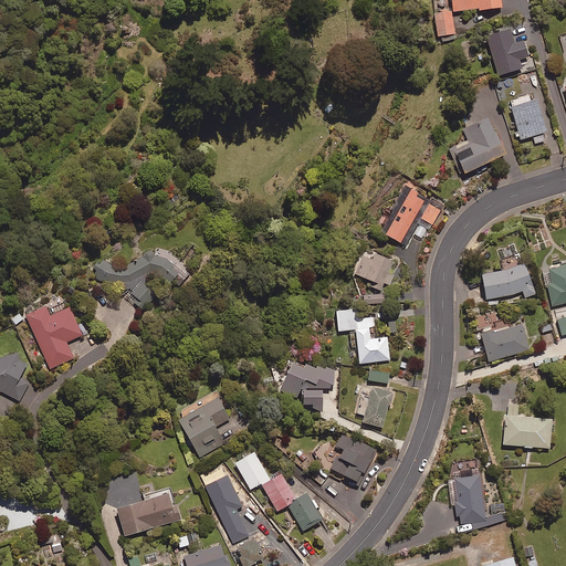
[(478,11),(502,8),(501,0),(449,0),(451,12),(478,9),(478,11)]
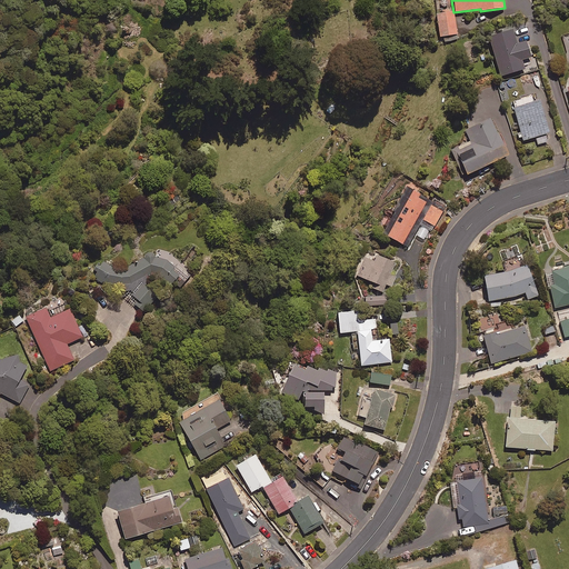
[(451,41),(457,40),(453,12),(435,15),(438,38),(450,36),(451,41)]
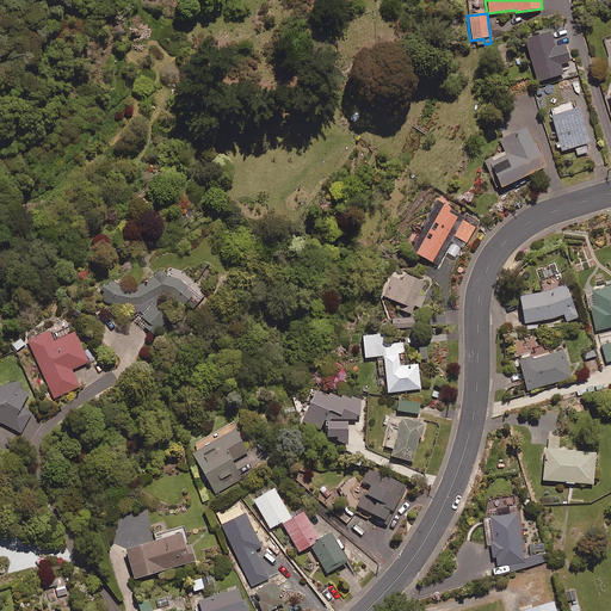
[(588,143),(580,115),(573,110),(550,117),(561,152),(574,148),(576,156),(587,153),(585,144),(588,143)]
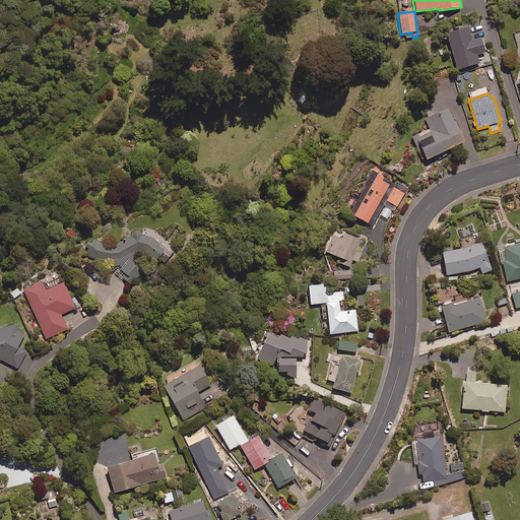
[(438,113),(436,108),(430,111),(433,116),(424,121),(428,130),(411,138),(423,163),(463,143),(447,108),(438,113)]
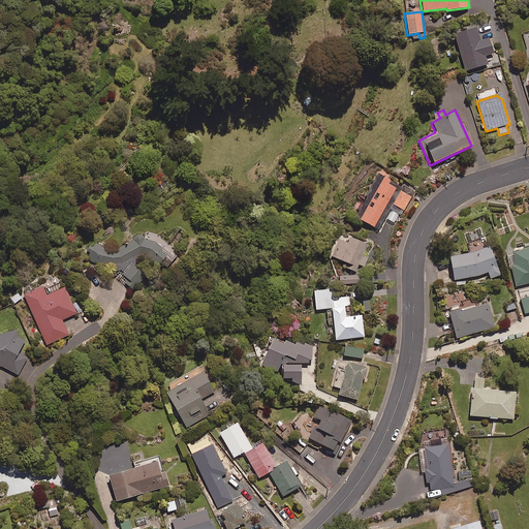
[(405,212),(413,196),(376,175),(352,217),(377,230),(392,205),(405,212)]
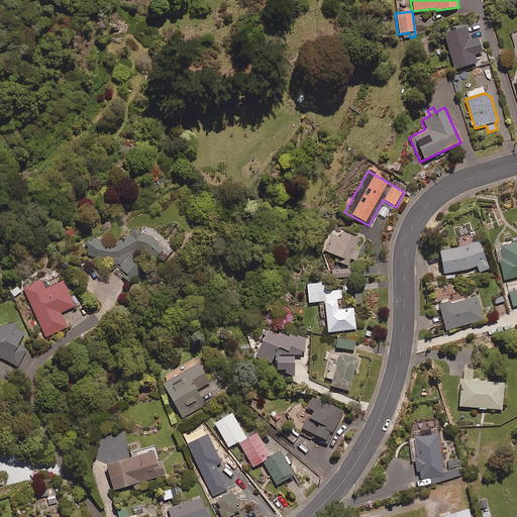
[(122,269),(119,276),(134,283),(144,267),(130,261),(135,250),(157,261),(164,245),(165,242),(134,228),(131,236),(129,236),(124,238),(110,245),(93,237),(86,251),(122,269)]
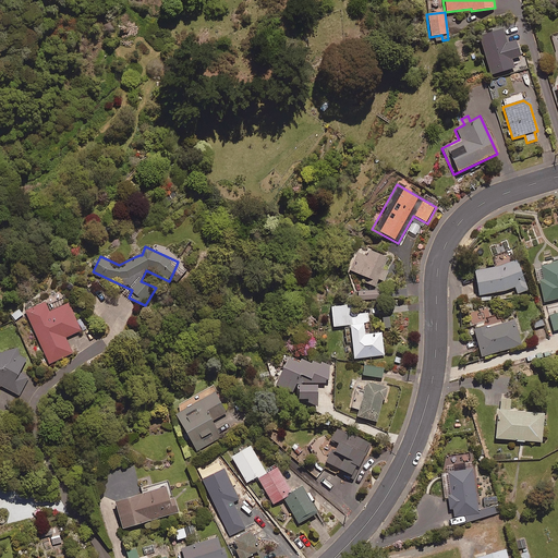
[(384,268),(389,257),(371,250),(367,256),(359,253),(351,270),(367,278),(366,282),(376,287),(379,279),(385,281),(389,270),(384,268)]
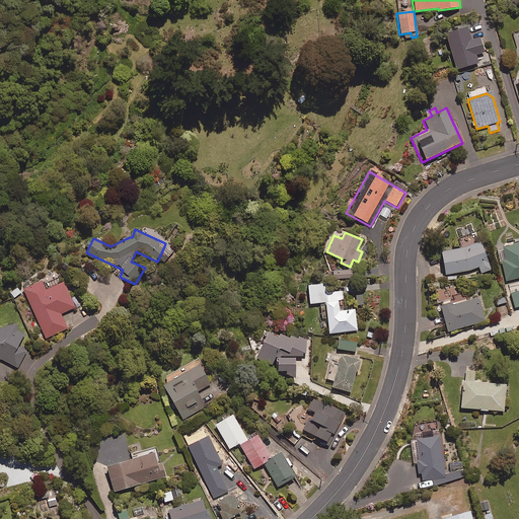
[(518,243),(502,247),(505,260),(501,261),(506,281),(518,278),(518,243)]
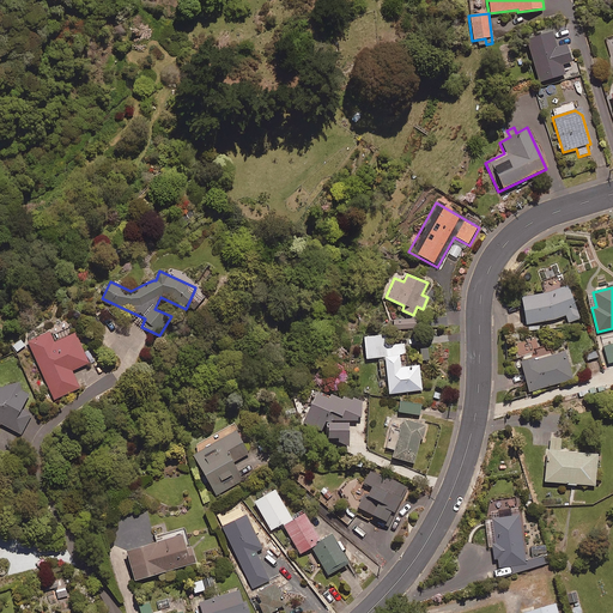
[(566,323),(577,321),(569,289),(520,299),(526,326),(565,317),(566,323)]
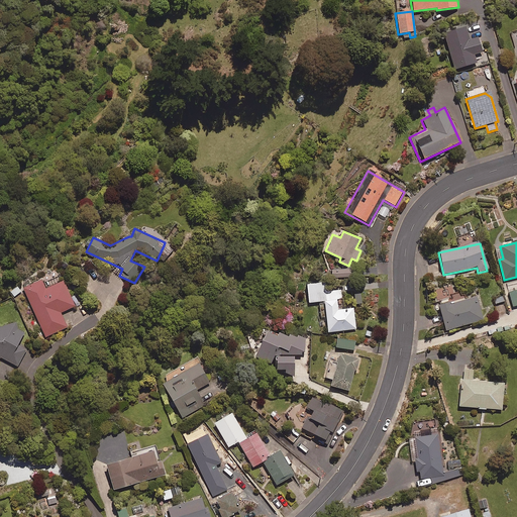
[(65,281),(46,289),(42,280),(24,289),(46,337),(68,327),(61,313),(76,306),(65,281)]
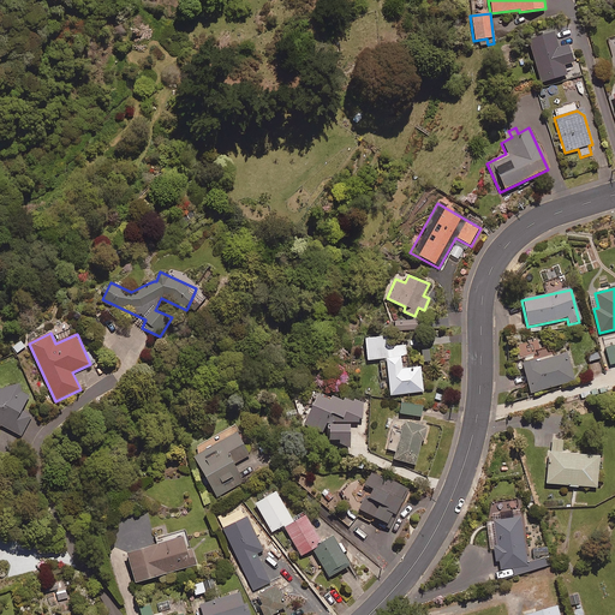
[(418,339),(388,341),(388,336),(366,339),(369,360),(388,358),(392,395),(424,392),(422,368),(404,369),(402,356),(408,356),(407,347),(418,346),(418,339)]
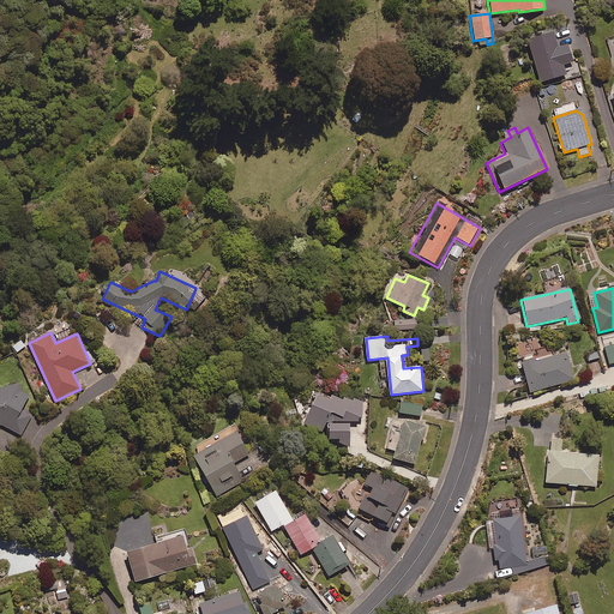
[(529,393),(573,381),(565,354),(522,366),(529,393)]
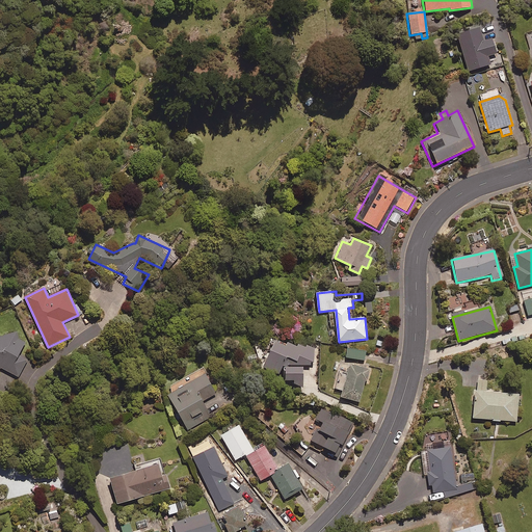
[(20,355),(26,344),(15,333),(0,337),(0,368),(2,368),(19,377),(29,360),(20,355)]
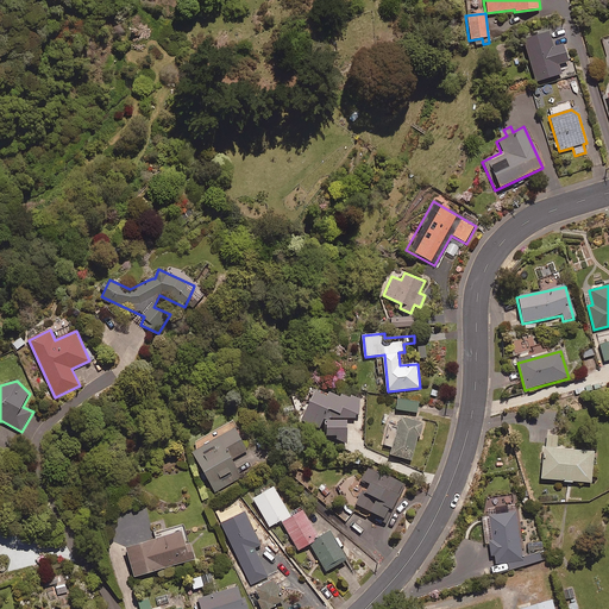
[(321,429),(326,418),(360,416),(360,399),(338,396),(331,393),(330,396),(312,388),(302,408),(307,410),(303,421),(321,429)]
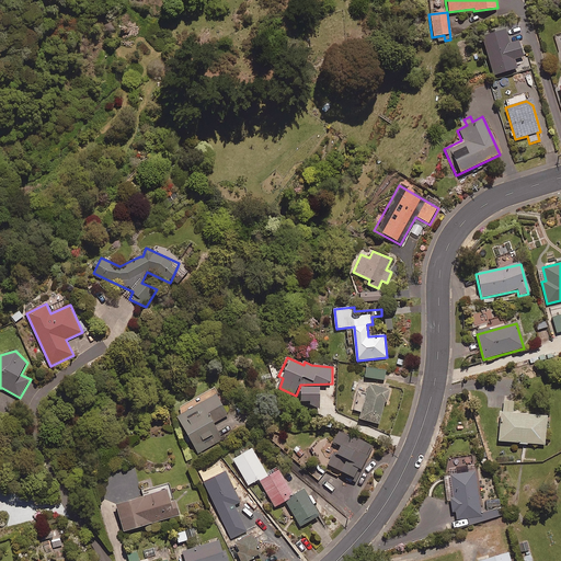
[(386,380),(387,370),(367,368),(366,378),(386,380)]
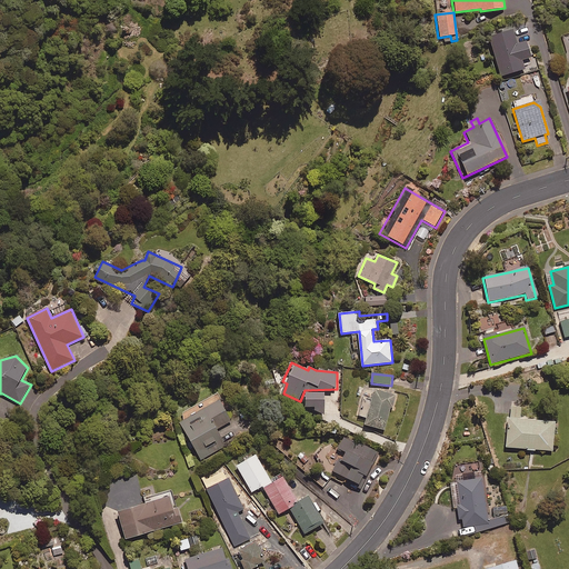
[(386,430),(395,396),(376,390),(367,425),(386,430)]
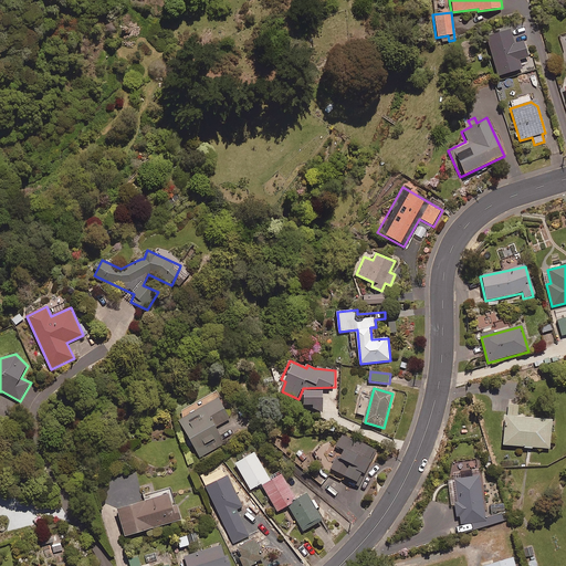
[(324,391),(306,392),(305,407),(313,406),(313,410),(321,413),(325,413),(324,391)]
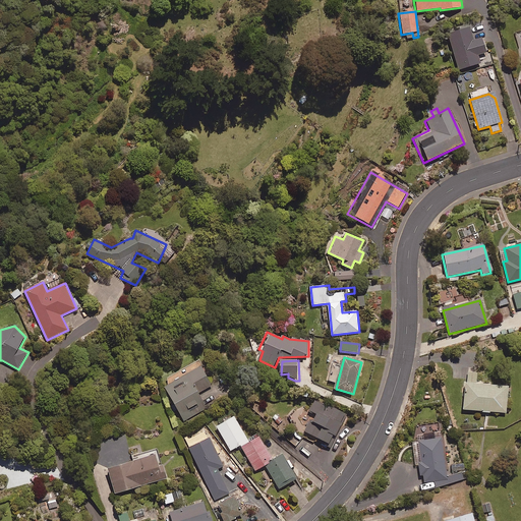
[(199,393),(213,386),(201,366),(166,387),(186,422),(209,409),(199,393)]
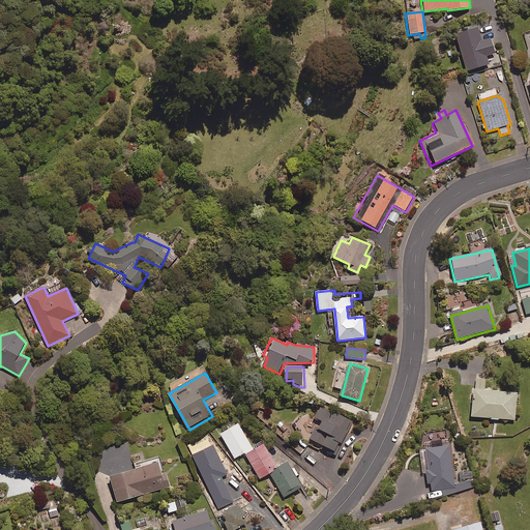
[(483,391),(484,380),(475,379),(474,390),(472,389),(470,418),(513,421),(516,393),(483,391)]
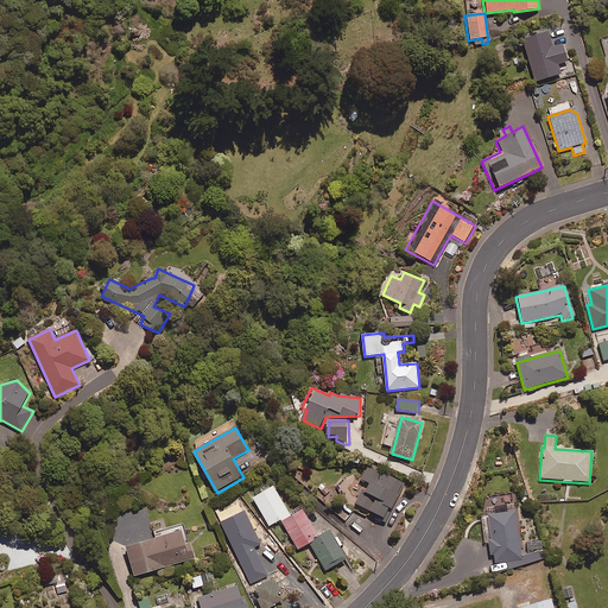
[(388,519),(404,482),(368,467),(362,480),(371,483),(366,493),(362,491),(356,505),(388,519)]
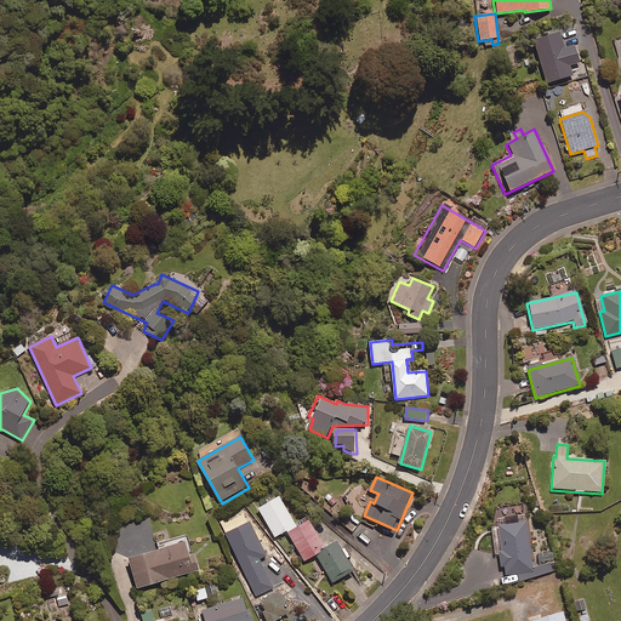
[(275,537),(288,531),(297,525),(280,497),(260,510),(275,537)]
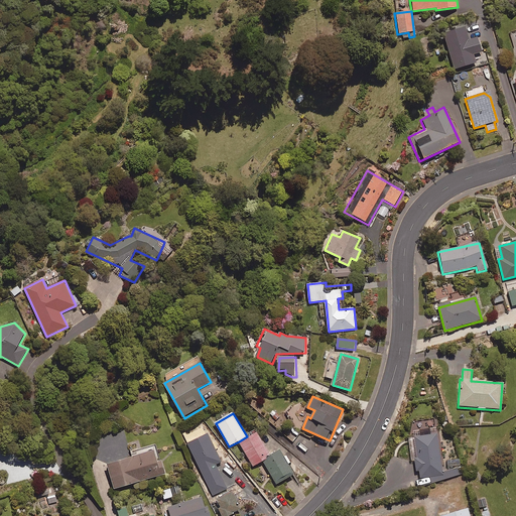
[(437,430),(446,427),(442,413),(433,416),(437,430)]
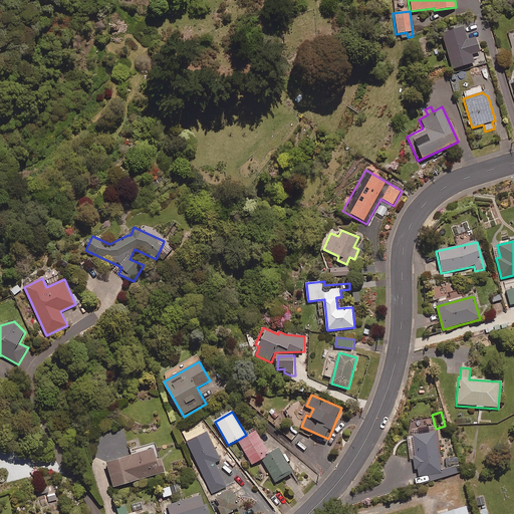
[(253,465),(263,460),(271,455),(270,454),(257,431),(247,437),(239,441),(253,465)]
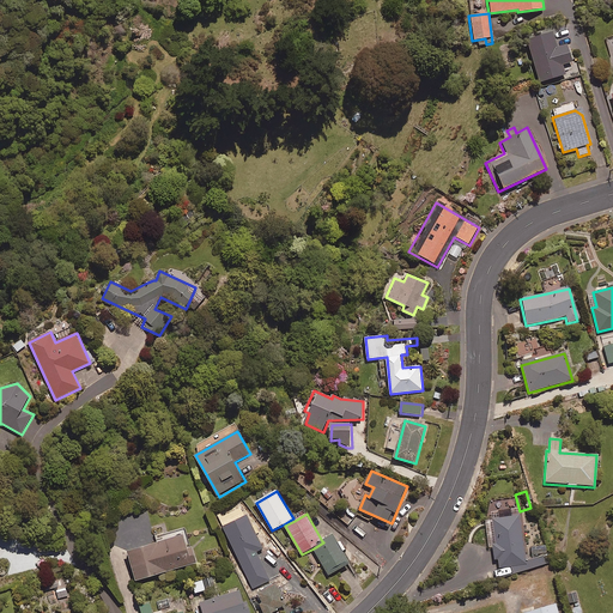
[(495,569),(525,565),(519,516),(487,521),(495,569)]
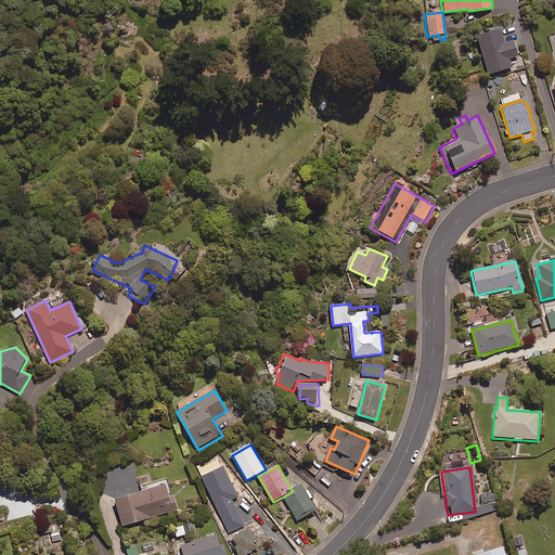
[(125,527),(178,510),(169,483),(116,501),(125,527)]
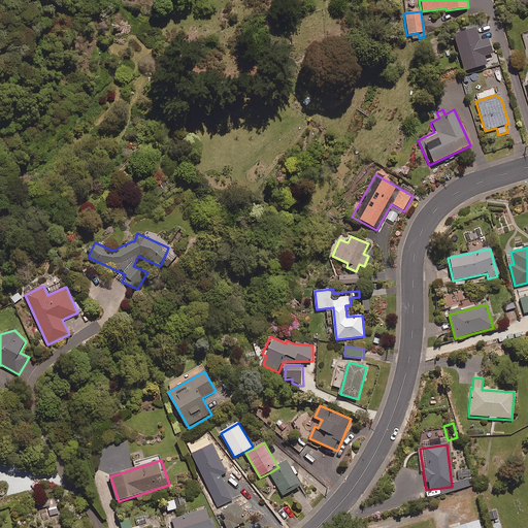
[(288,462),(278,467),(270,472),(284,496),(301,486),(288,462)]
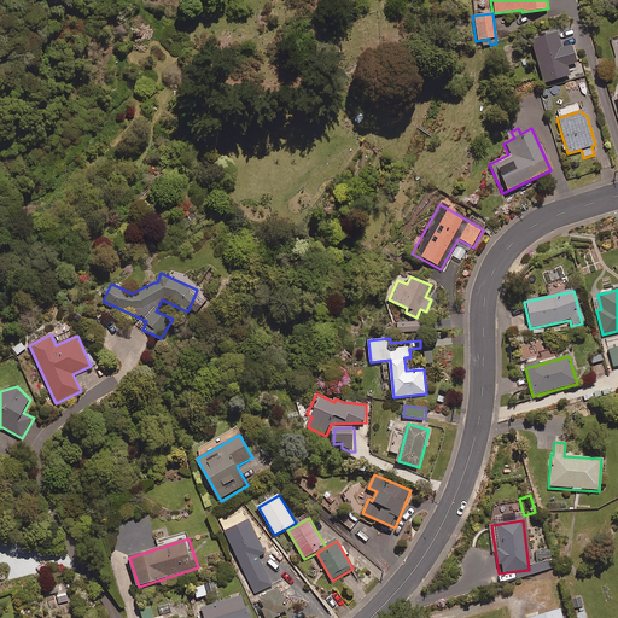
[(268,617),(274,617),(289,612),(279,589),(260,598),(268,617)]
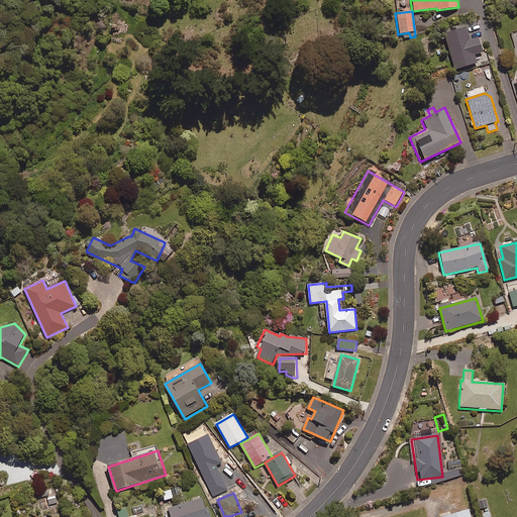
[(208,516),(203,498),(168,509),(170,516),(208,516)]
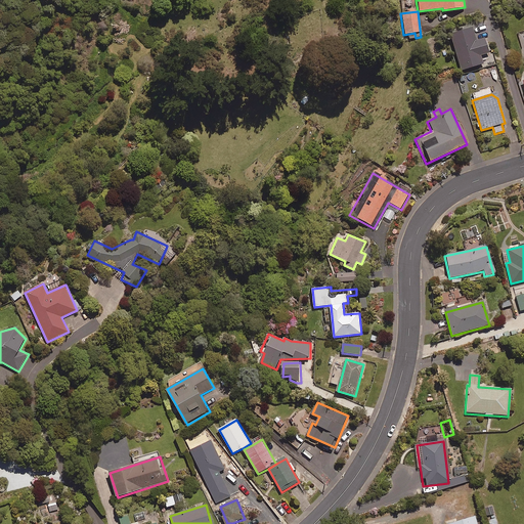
[(128,523),(125,513),(116,516),(118,523),(128,523)]
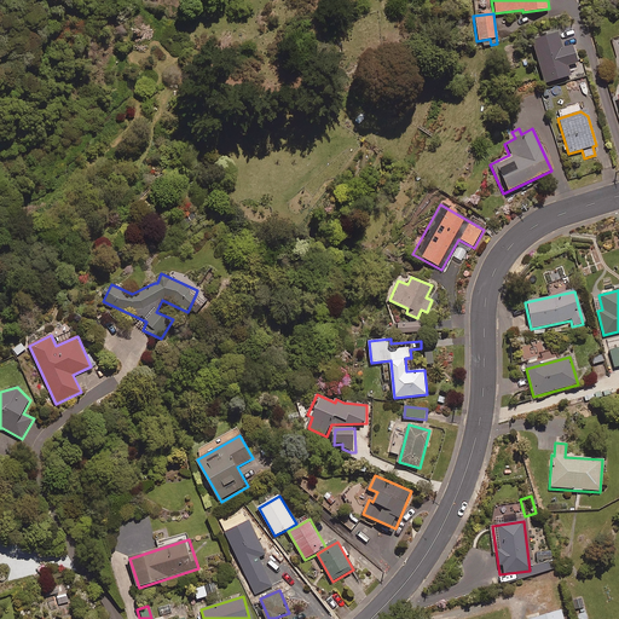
[(562,618),(559,608),(526,618),(525,618),(562,618)]
